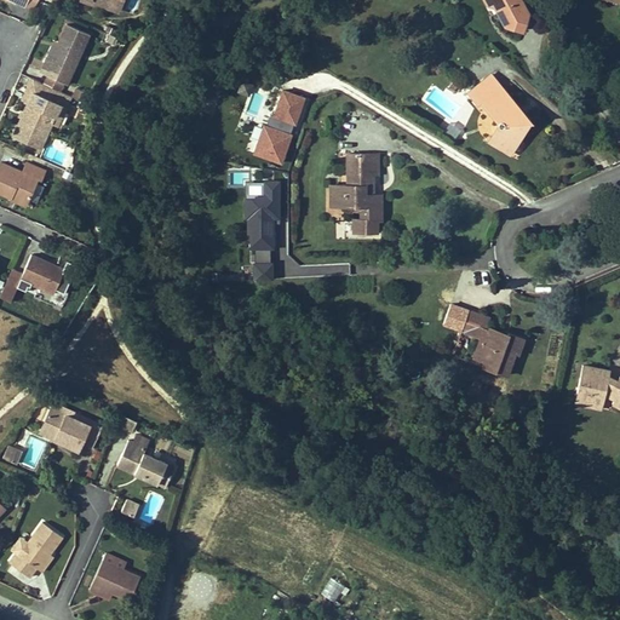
[(95,0),(101,1),(99,5),(119,11),(122,0),(95,0)]
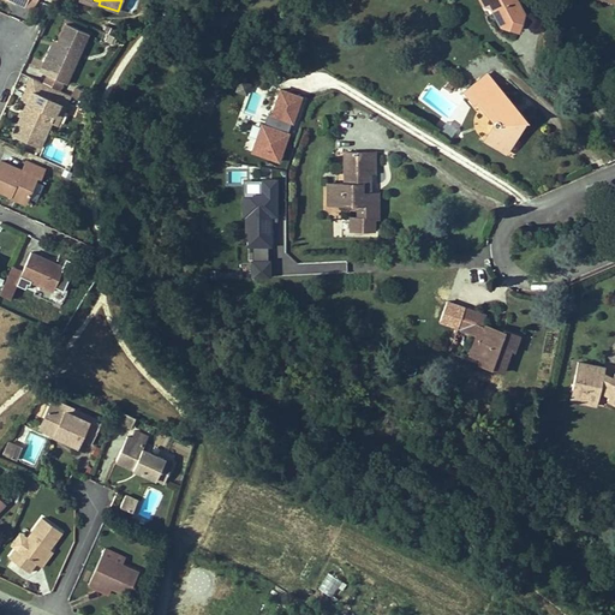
[(476,0),(478,3),(483,0),(499,23),(515,28),(520,9),(514,0),(476,0)]
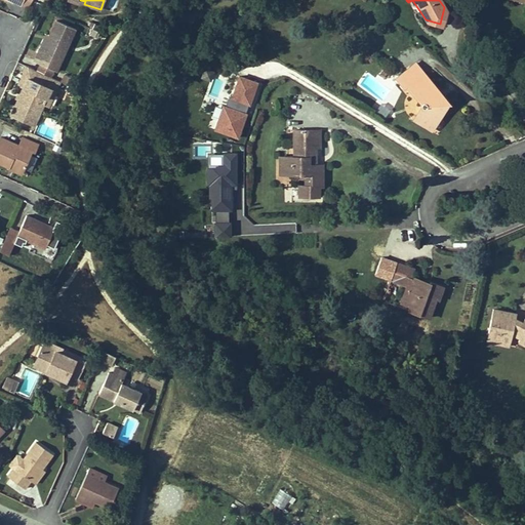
[(56,71),(76,29),(56,21),(49,36),(43,49),(40,48),(35,62),(40,64),(53,70),(56,71)]
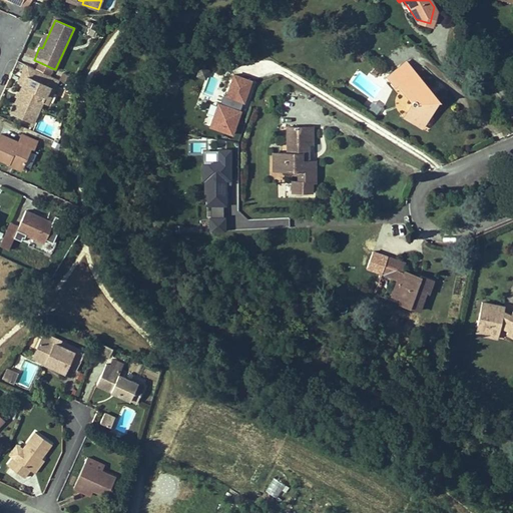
[(45,33),(39,47),(42,48),(48,35),(45,33)]
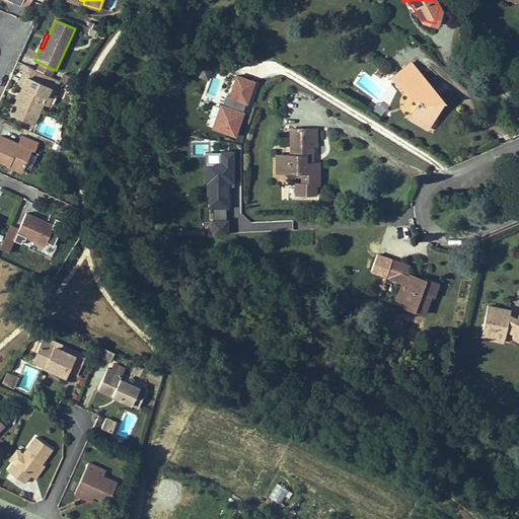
[(50,76),(53,69),(40,63),(36,70),(50,76)]
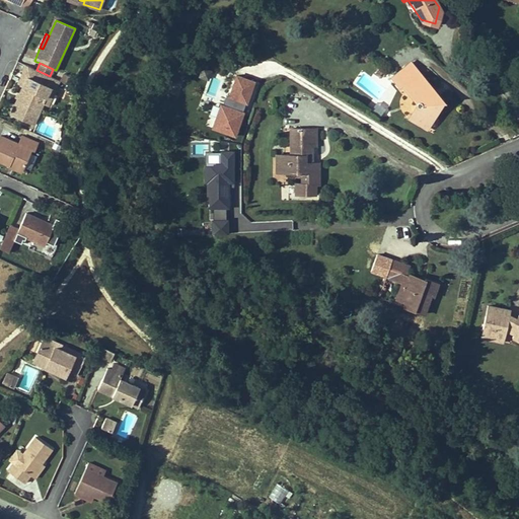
[(446,101),(411,64),(391,79),(400,89),(403,87),(419,103),(409,119),(429,130),(446,101)]
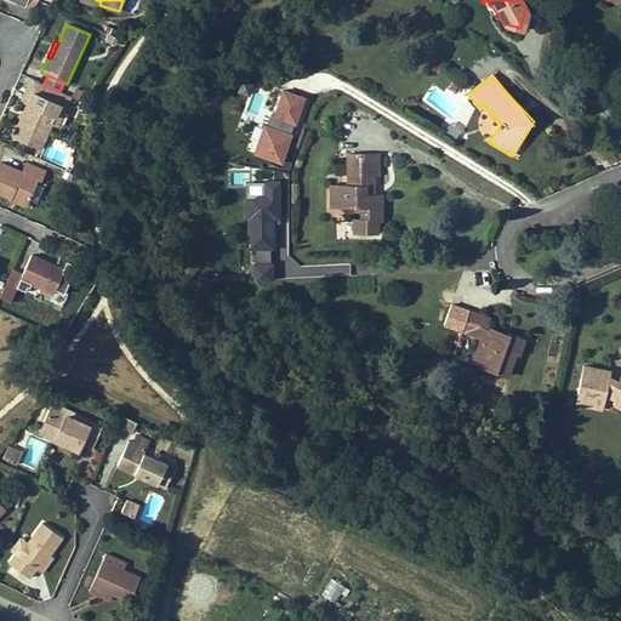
[(60,91),(44,84),(33,79),(23,102),(28,103),(24,112),(22,118),(13,137),(40,149),(52,124),(58,126),(68,103),(72,96),(60,91)]
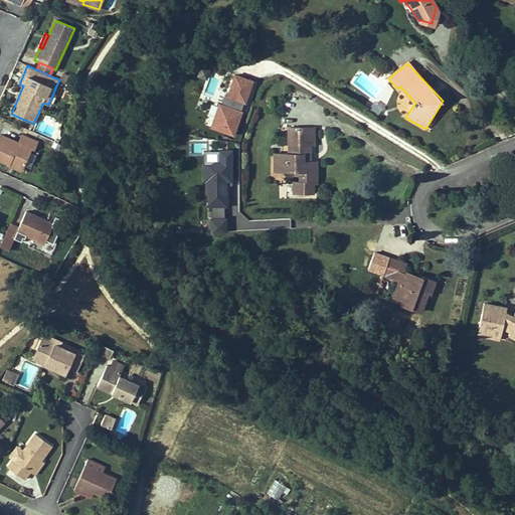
[(243,106),(245,106),(254,78),(233,71),(223,103),(218,102),(209,127),(234,135),(243,106)]
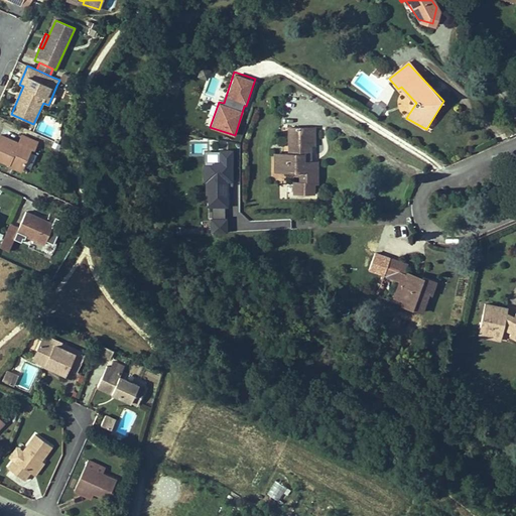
[(72,85),(76,78),(63,73),(60,80),(72,85)]
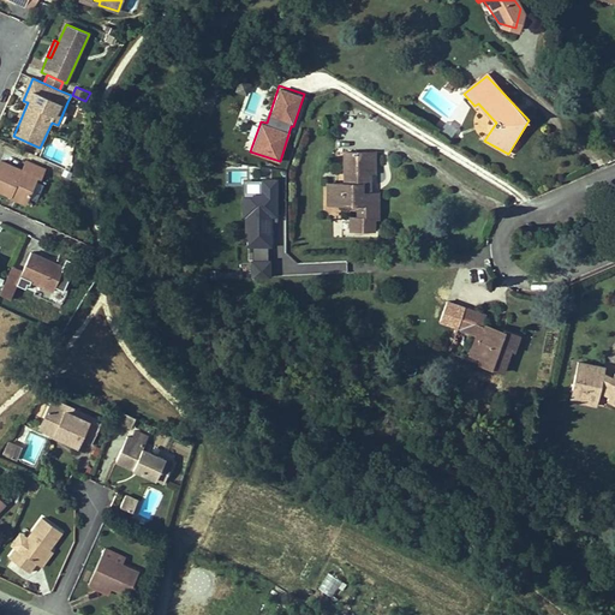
[(78,99),(71,95),(67,102),(76,106),(78,99)]
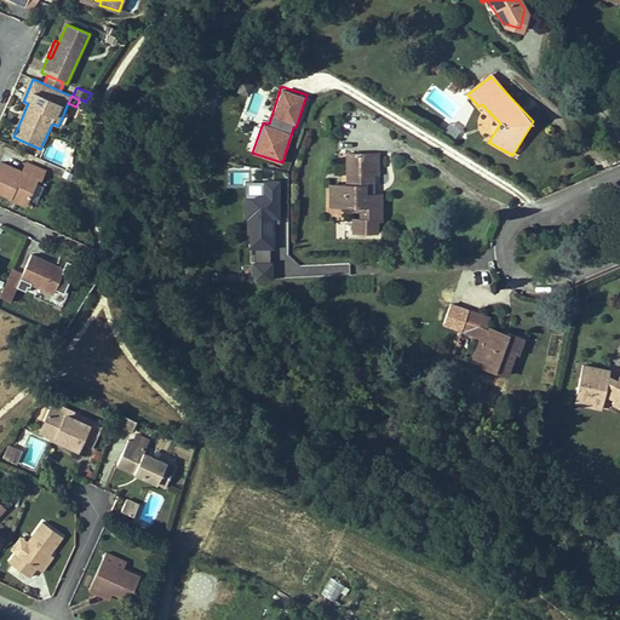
[(445,130),(455,136),(460,127),(451,121),(445,130)]
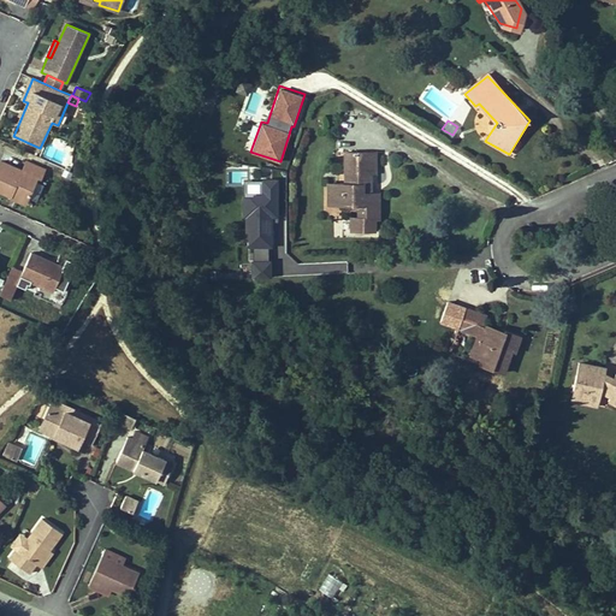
[(380,154),(360,155),(360,172),(353,172),(354,185),(333,185),(335,207),(356,207),(356,212),(362,212),(362,220),(356,221),(357,232),(380,231),(380,220),(385,220),(384,194),(373,194),(373,185),(377,185),(377,176),(381,175),(380,154)]
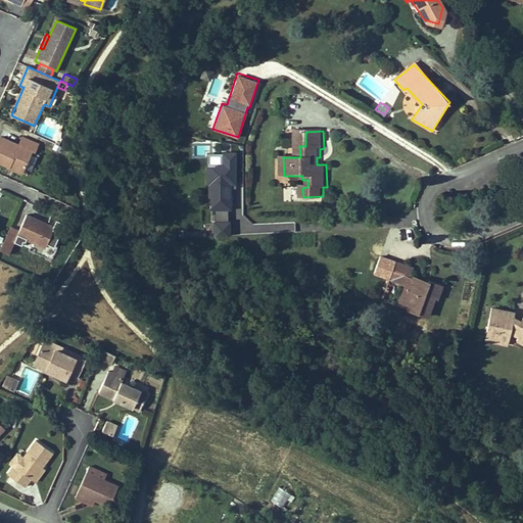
[(19,144),(0,136),(0,137),(0,161),(9,167),(10,164),(22,171),(32,151),(35,152),(38,143),(22,137),(19,144)]
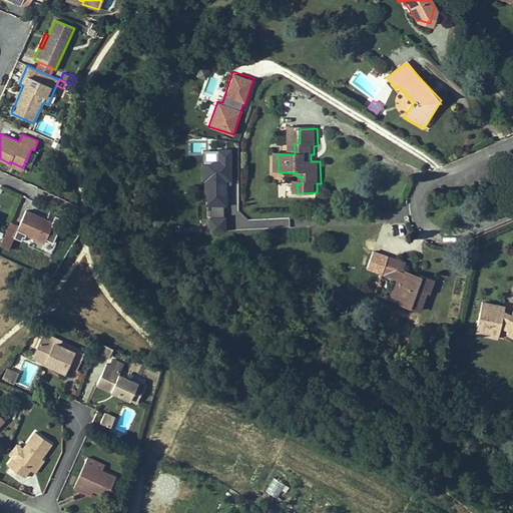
[(216,160),(204,160),(206,229),(230,229),(228,147),(215,147),(216,160)]
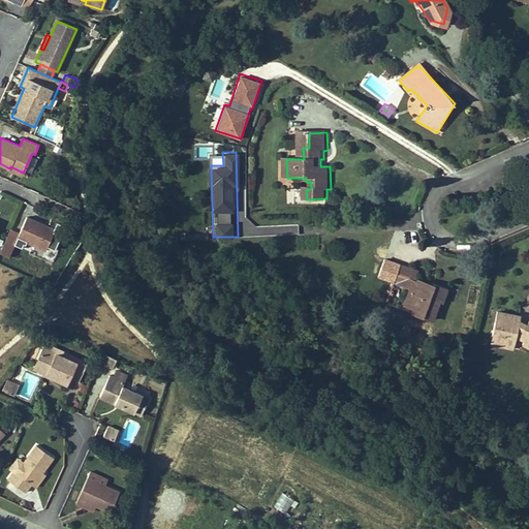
[(23,173),(10,166),(9,168),(9,169),(22,176),(23,173)]
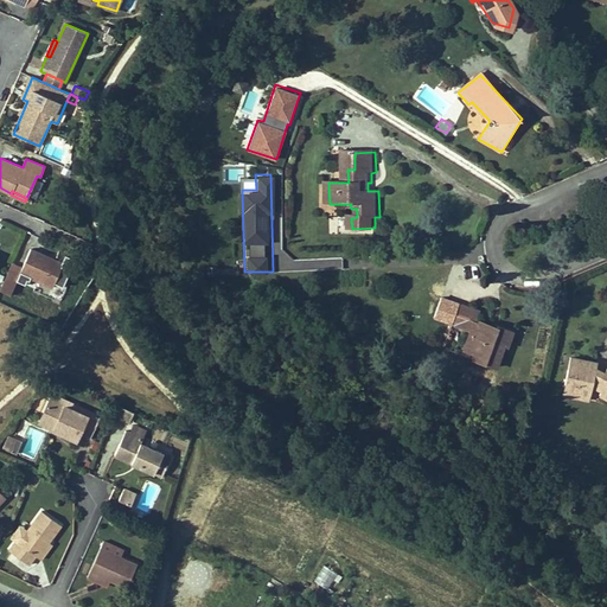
[(23,267),(12,263),(0,289),(0,291),(10,295),(20,273),(52,287),(53,283),(63,263),(31,249),(23,267)]
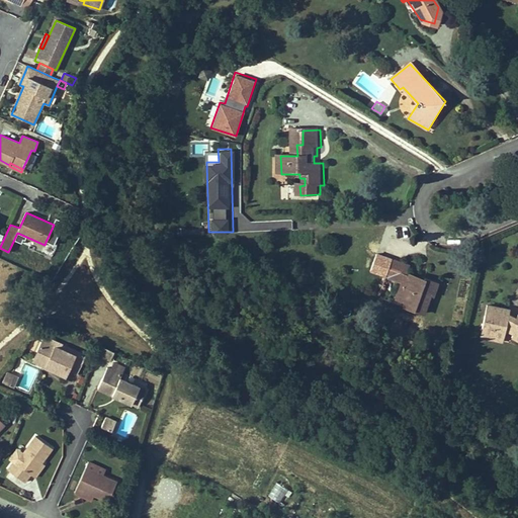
[(61,228),(54,225),(46,242),(53,245),(61,228)]
